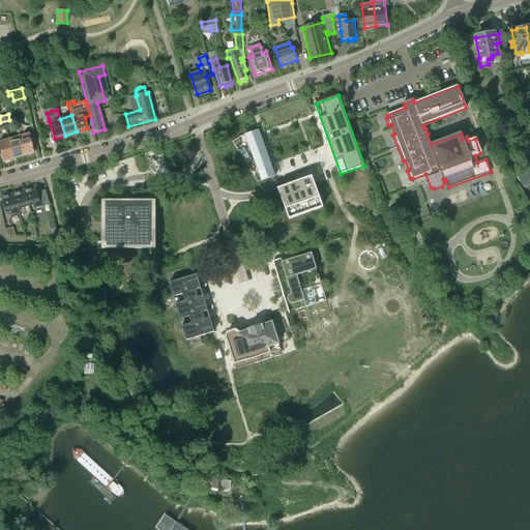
[(11,125),(9,120),(0,122),(0,126),(0,128),(11,125)]
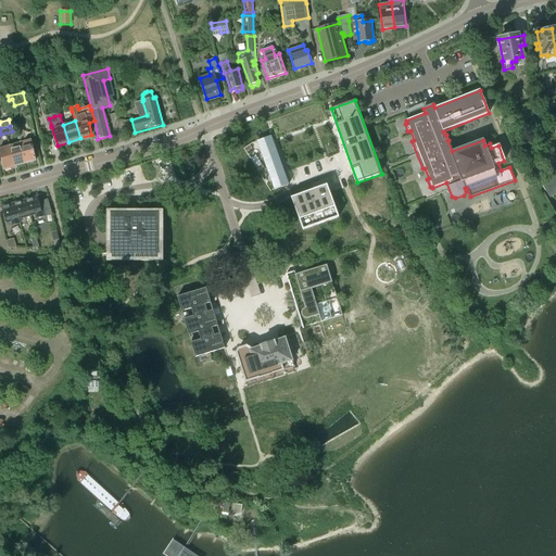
[(17,133),(20,142),(25,165),(36,162),(30,140),(26,141),(23,130),(17,133)]
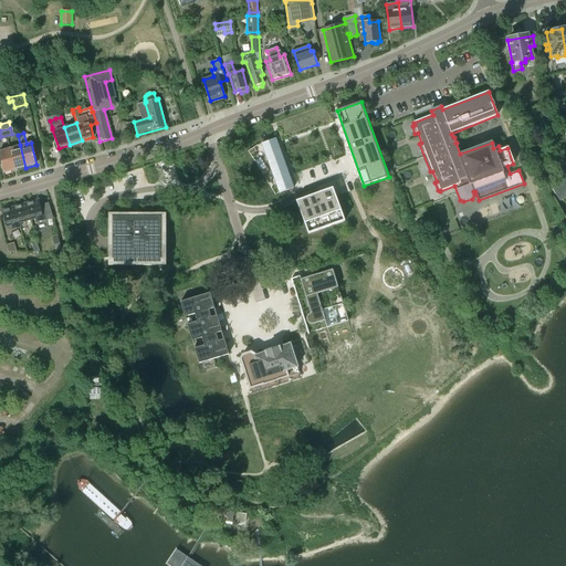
[(278,139),(263,145),(282,195),(295,189),(278,139)]
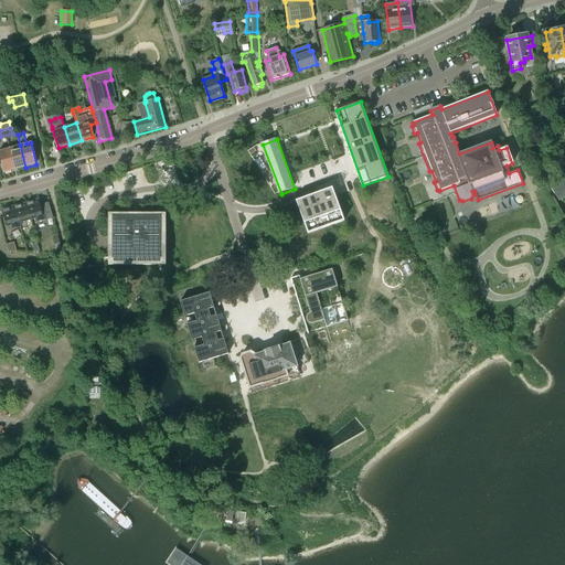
[(14,170),(25,168),(20,145),(10,148),(14,170)]
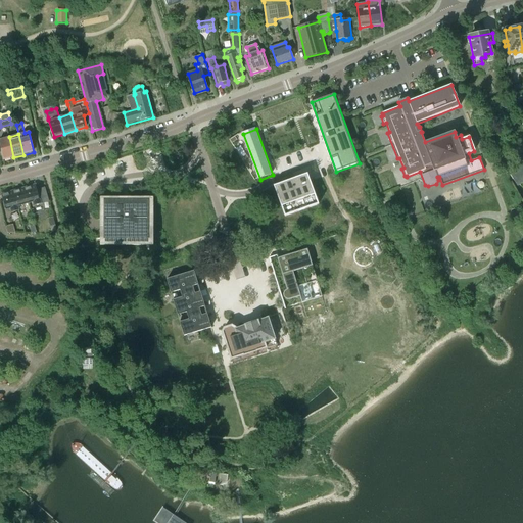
[(0,144),(3,160),(13,157),(9,137),(0,139),(0,144)]
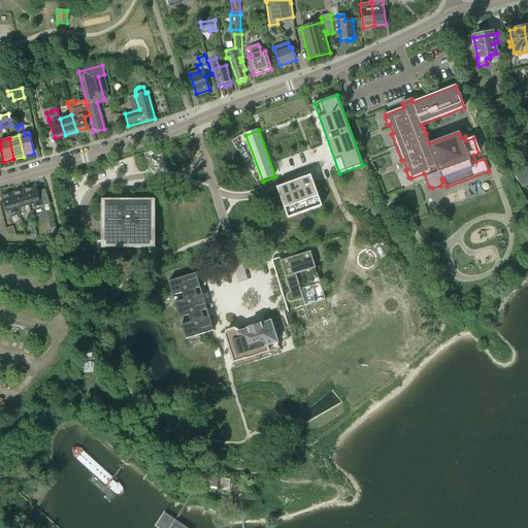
[(505,147),(498,152),(508,169),(516,165),(505,147)]
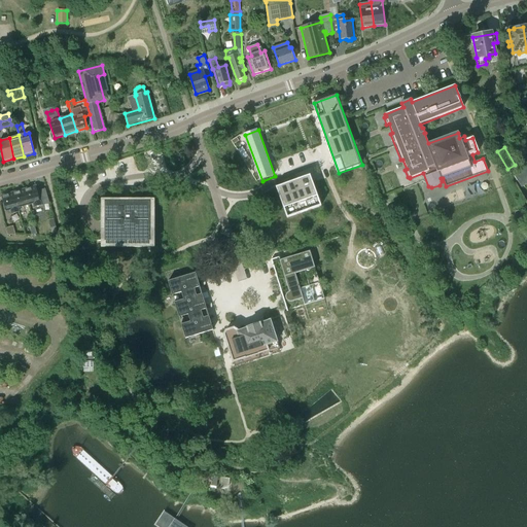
[(526,166),(513,175),(518,183),(526,177),(526,166)]
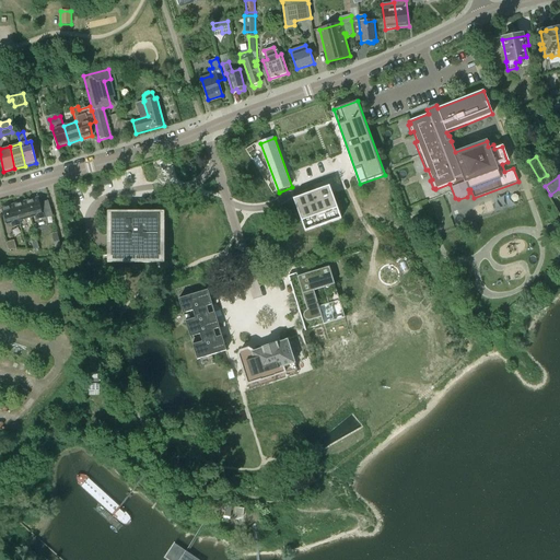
[(330,185),(294,198),(306,232),(342,219),(330,185)]
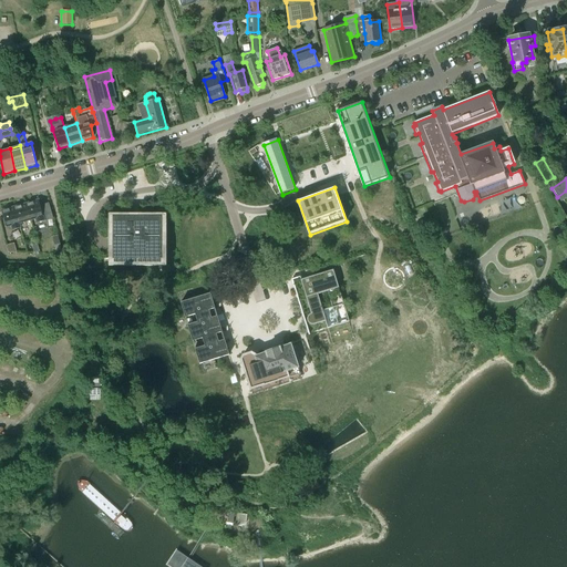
[(27,205),(31,220),(35,219),(37,224),(44,222),(39,200),(27,205)]
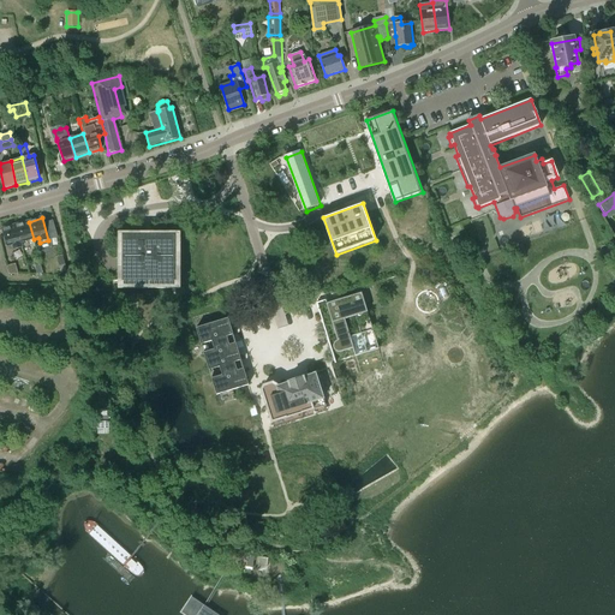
[(57,238),(53,221),(45,224),(48,240),(57,238)]
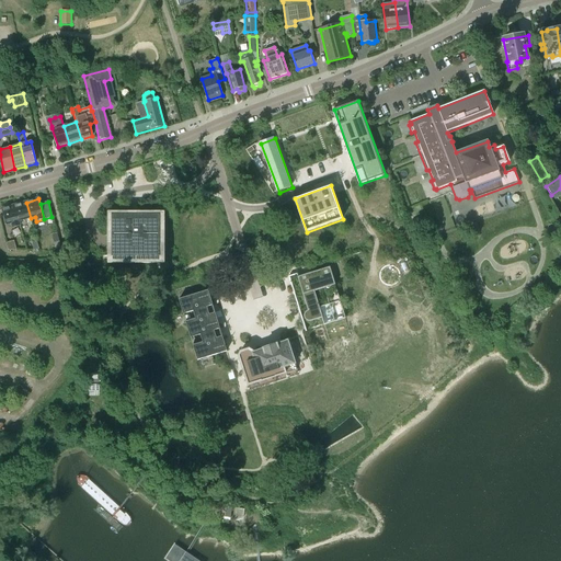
[(19,222),(20,221),(31,218),(26,203),(14,206),(19,222)]
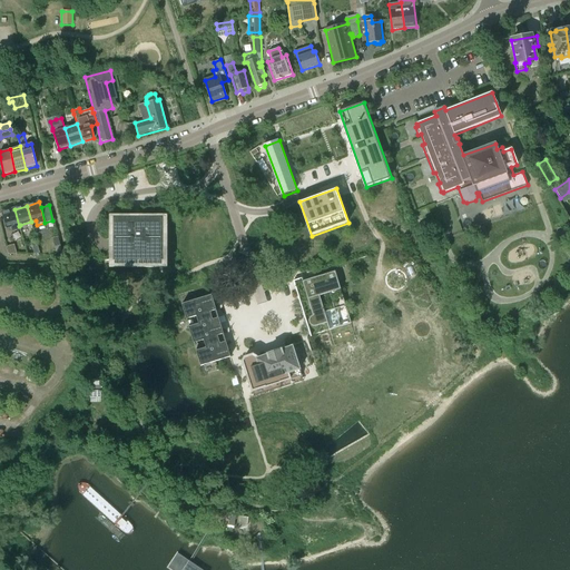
[(19,226),(15,209),(2,213),(7,229),(11,228),(12,232),(21,229),(20,225),(19,226)]
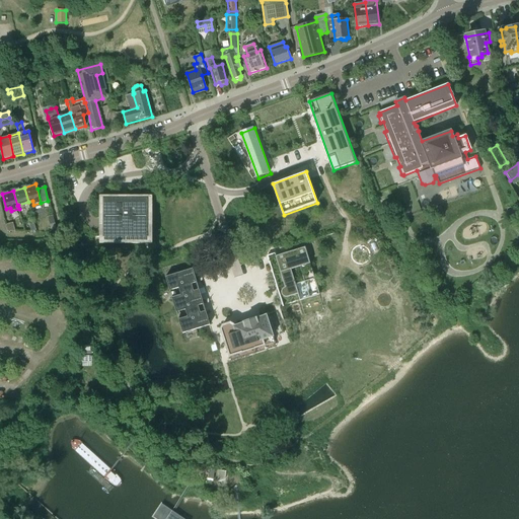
[(148,237),(148,205),(151,205),(151,197),(100,197),(100,218),(103,218),(103,237),(148,237)]
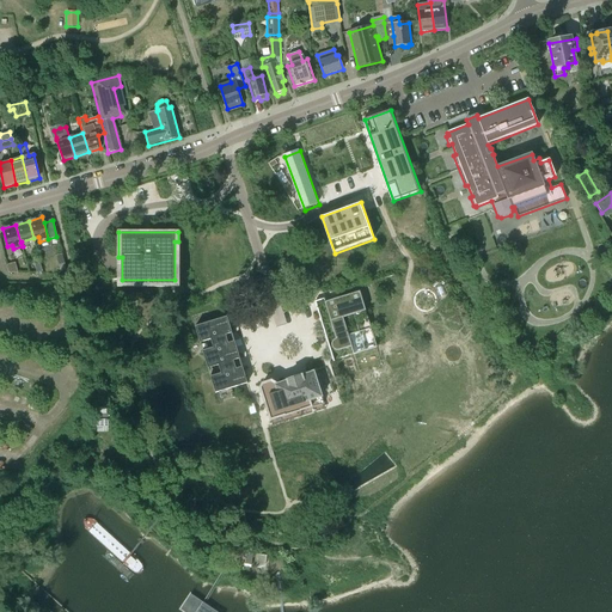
[(322,297),(313,299),(332,357),(377,344),(359,287),(323,300),(322,297)]
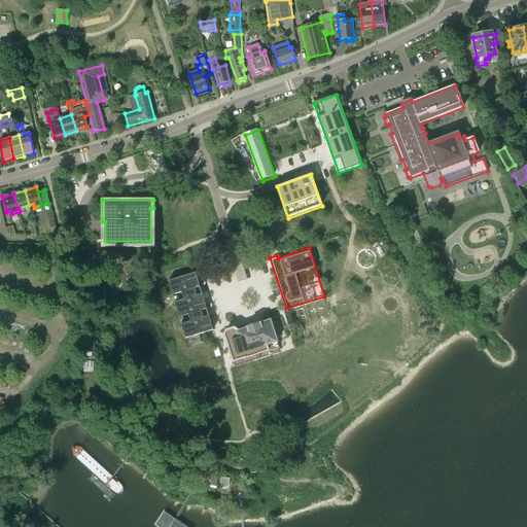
[(168,282),(172,294),(199,286),(196,273),(168,282)]
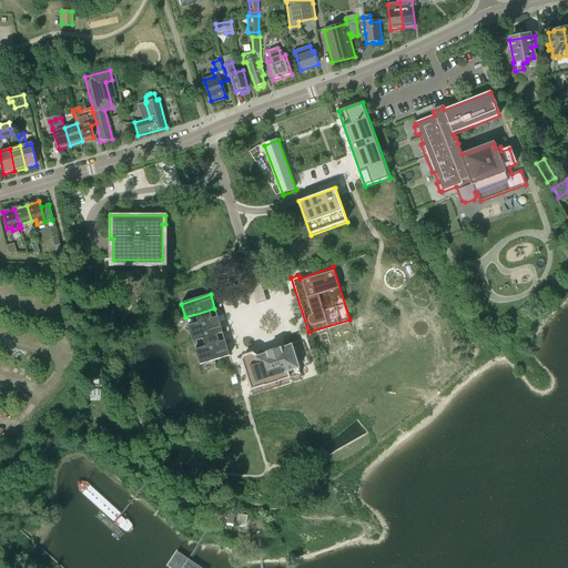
[(214,308),(185,317),(185,320),(186,320),(186,318),(195,315),(198,323),(189,326),(189,325),(188,325),(192,342),(222,332),(216,316),(216,317),(212,320),(209,311),(214,310),(215,311),(214,308)]
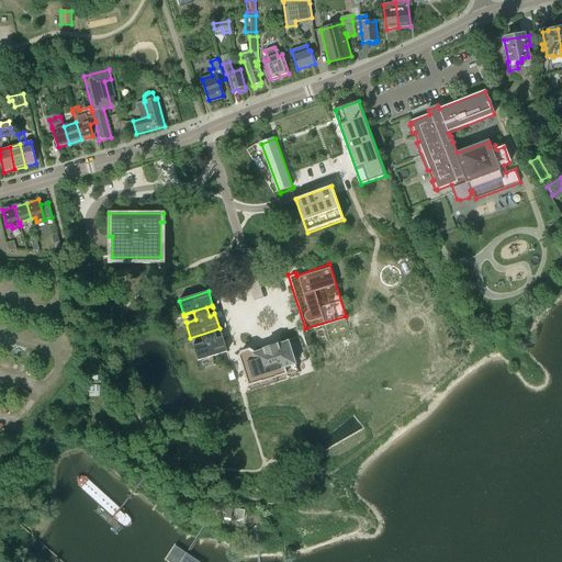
[(220,328),(190,338),(191,340),(192,339),(191,338),(201,336),(203,344),(193,347),(193,345),(192,346),(198,361),(227,352),(222,336),(221,336),(222,338),(216,339),(214,332),(220,329),(220,332),(221,332),(220,328)]
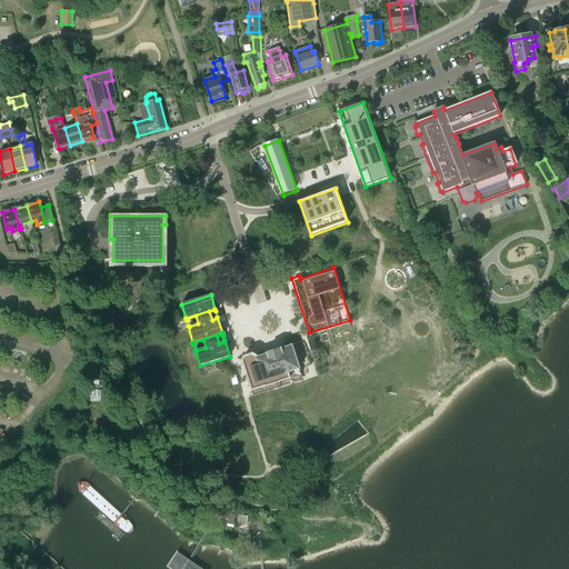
[(295,356),(291,347),(256,358),(256,357),(252,355),(243,357),(242,361),(251,391),(266,387),(279,382),(289,378),(288,372),(299,368),(295,356)]
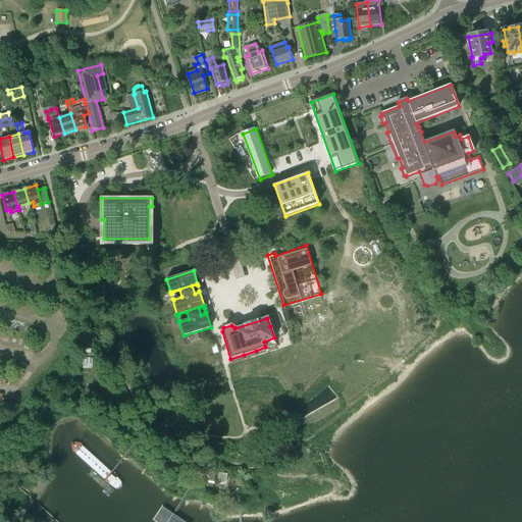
[(84,364),(92,365),(93,365),(93,354),(91,354),(83,354),(83,364),(84,364)]
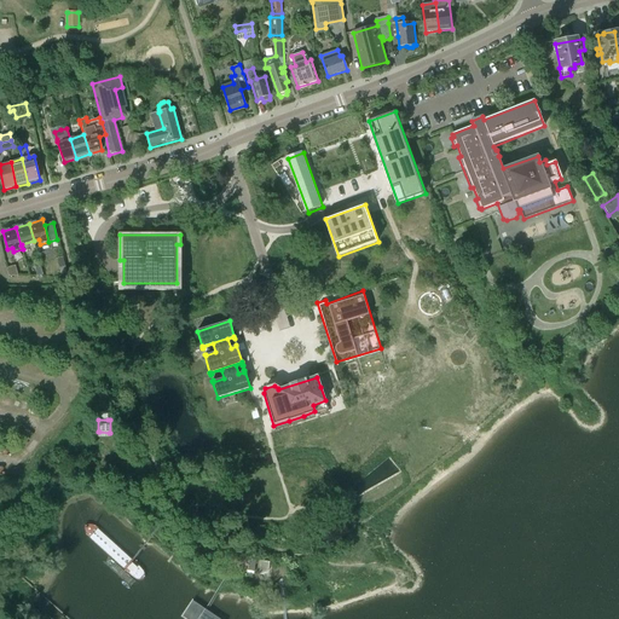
[(330,502),(337,512),(347,503),(340,495),(330,502)]
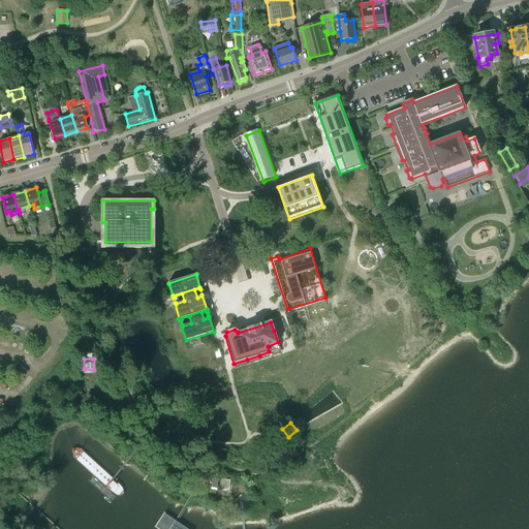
[(73,458),(116,496),(121,496),(126,490),(79,449),(75,449),(72,452),(73,458)]
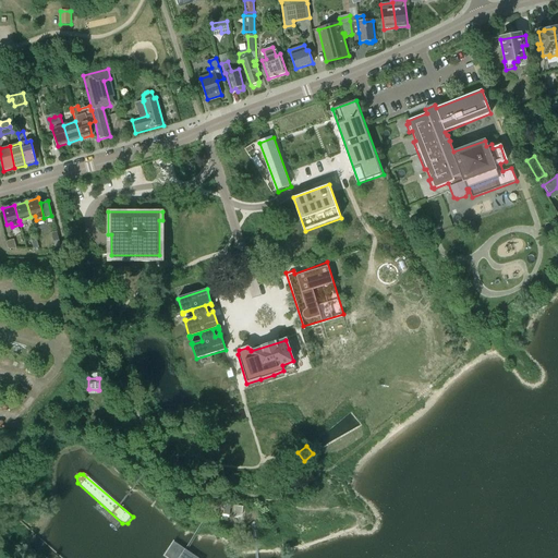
[(222,502),(215,499),(213,505),(220,508),(222,502)]
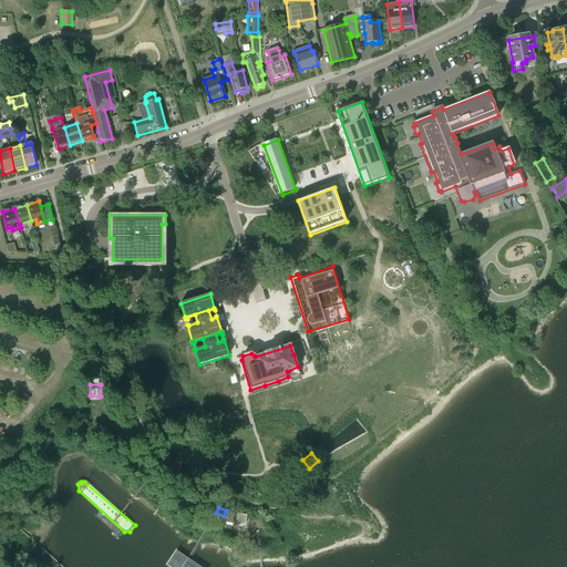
[(247,514),(238,513),(237,524),(246,524),(247,514)]
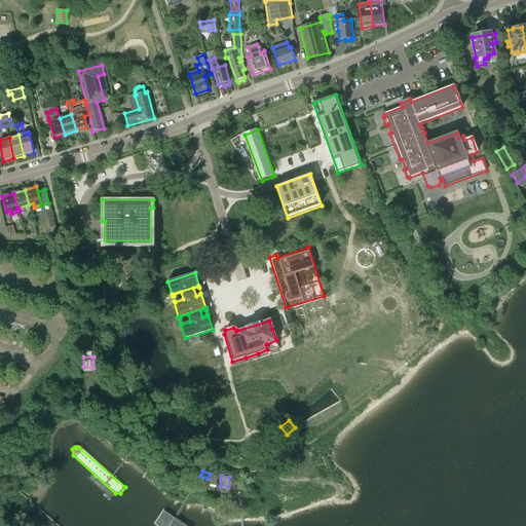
[(186,525),(163,511),(162,513),(157,510),(150,522),(156,525),(186,525)]
